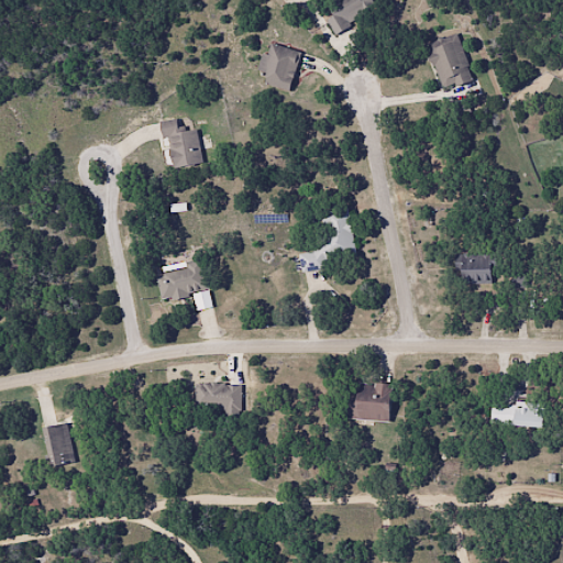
[(334,35),(375,8),(371,0),(334,0),(328,6),(333,14),(324,21),(334,35)]
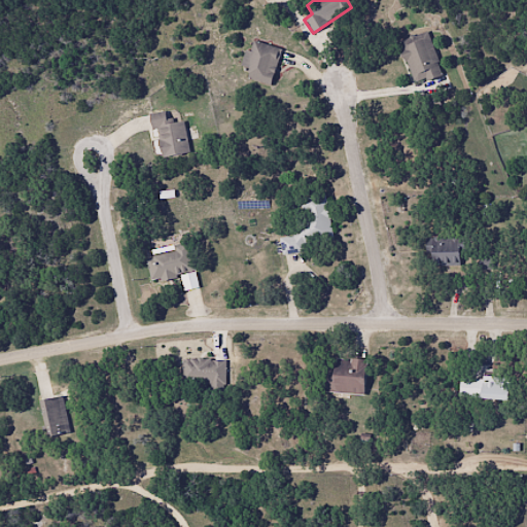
[(442,75),(427,31),(405,38),(407,44),(399,46),(412,85),(442,75)]
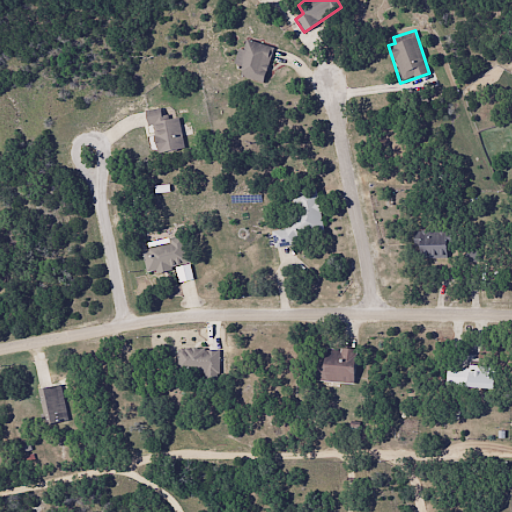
[(234,66),(241,68),(239,77),(262,84),(273,48),(242,39),(234,66)]
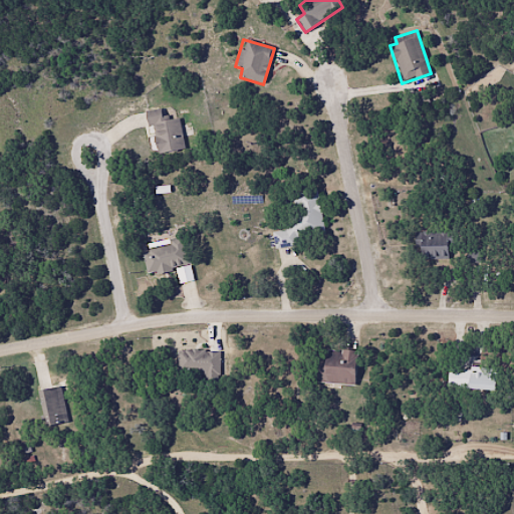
[(184,150),(179,116),(162,119),(161,108),(148,110),(155,154),(184,150)]
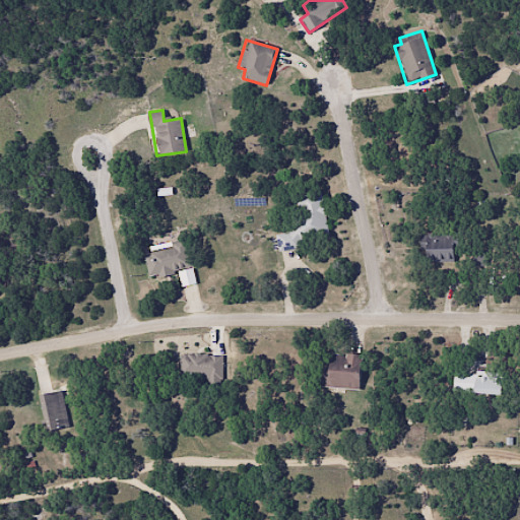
[(321,191),(296,195),(301,229),(275,233),(278,249),(329,242),(321,191)]
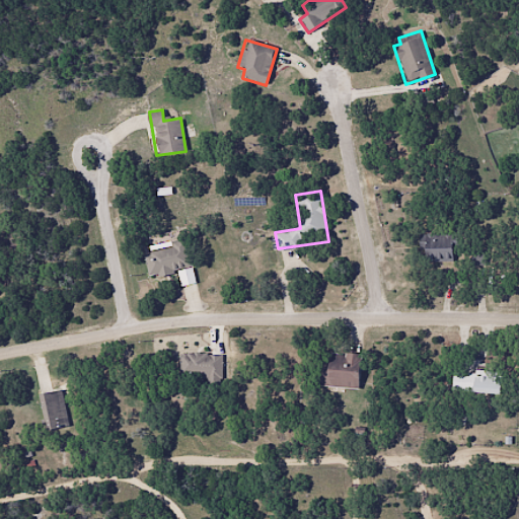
[(419,235),(419,261),(452,261),(452,235),(419,235)]
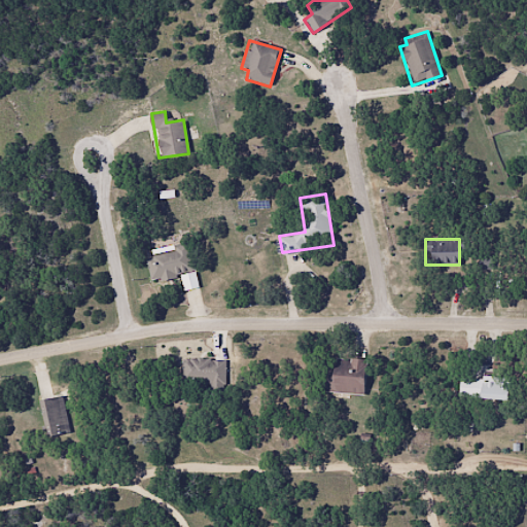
[(195,273),(188,243),(144,251),(150,281),(195,273)]
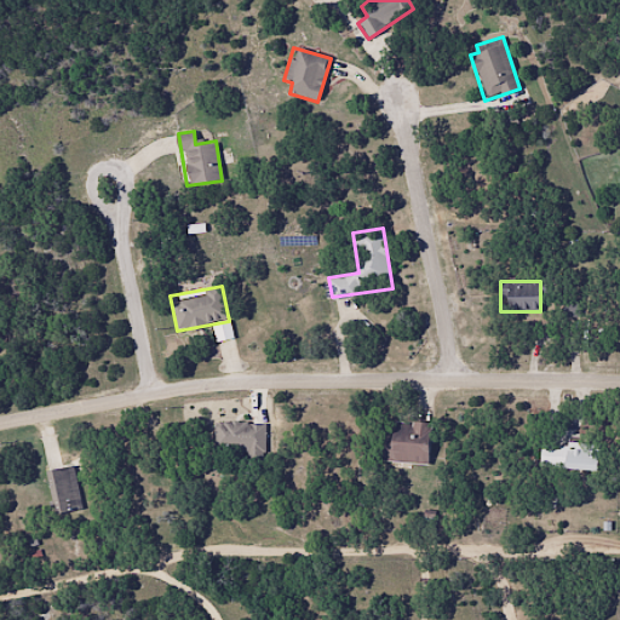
[(428,463),(428,420),(389,420),(389,461),(428,463)]
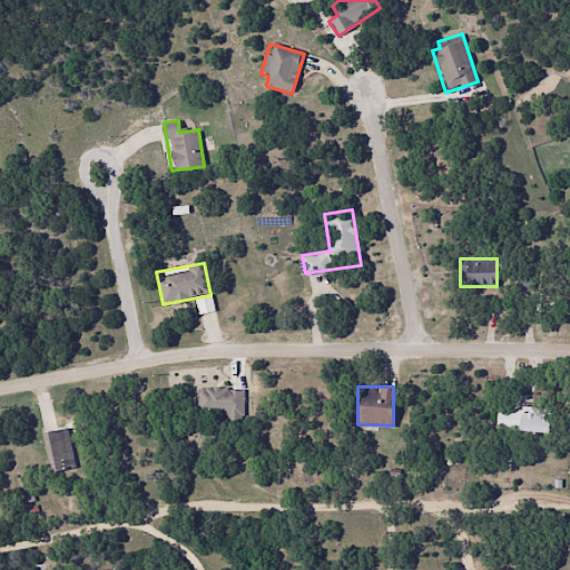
[(243,424),(243,389),(197,389),(197,412),(225,412),(225,424),(243,424)]
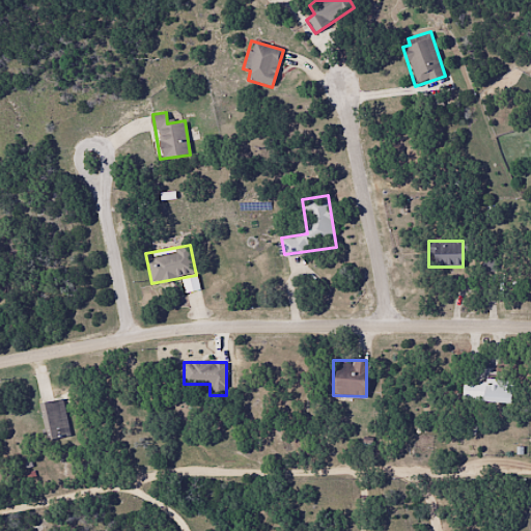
[(463,400),(510,402),(511,383),(463,381),(463,400)]
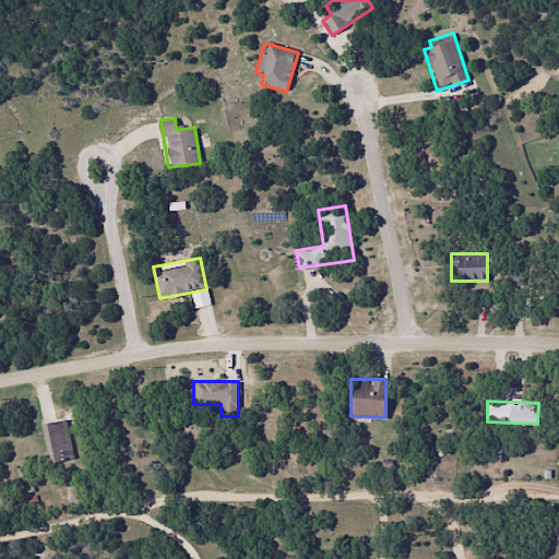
[(73,459),(64,420),(40,426),(48,464),(73,459)]
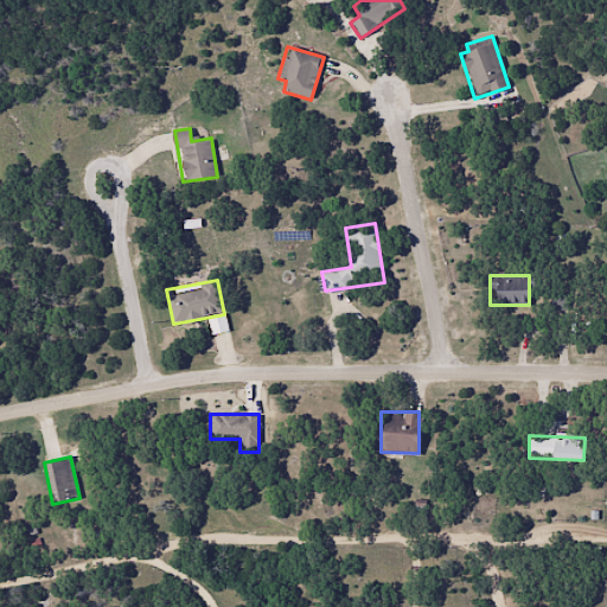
All buildings are outlined.
